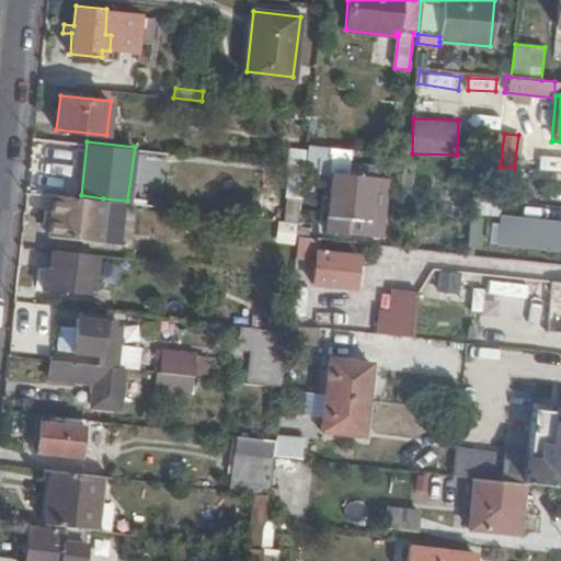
[(352,149),(308,144),(307,149),(306,165),(306,171),(333,173),(330,216),(369,220),(373,178),(350,175),(352,149)]
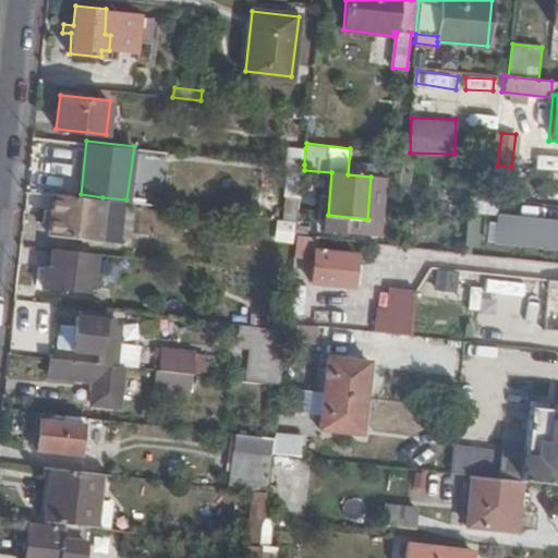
[(304,165),(305,148),(288,147),(287,162),(288,164),(304,165)]
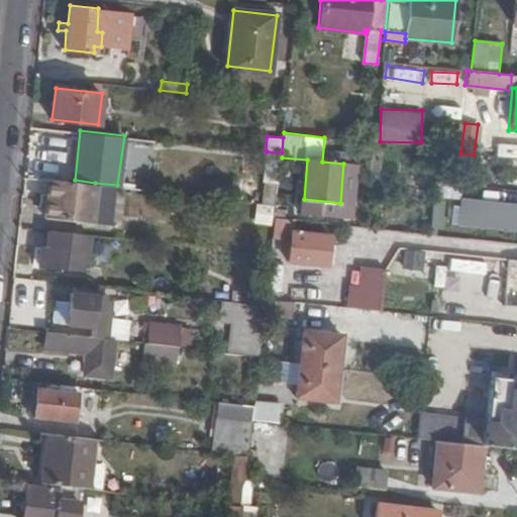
[(282,152),(267,151),(262,202),(276,204),(282,158),(282,152)]
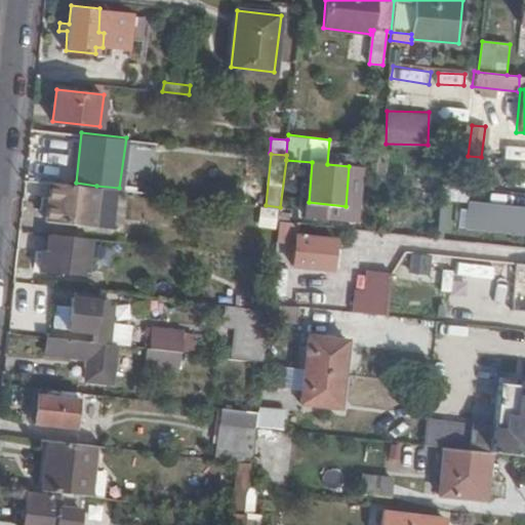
[(76,183),(50,180),(45,218),(93,224),(96,186),(76,183)]
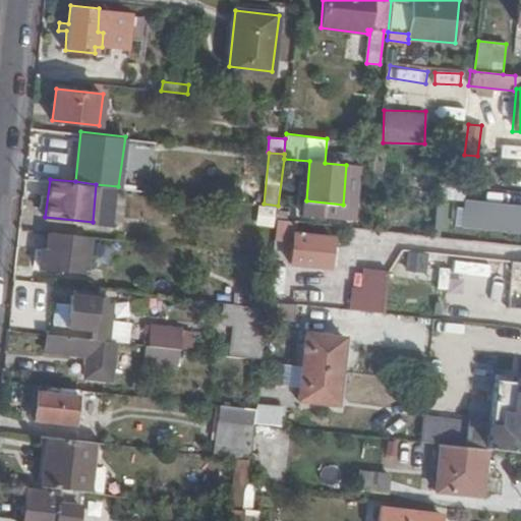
[(461,228),(520,234),(520,206),(464,199),(461,228)]
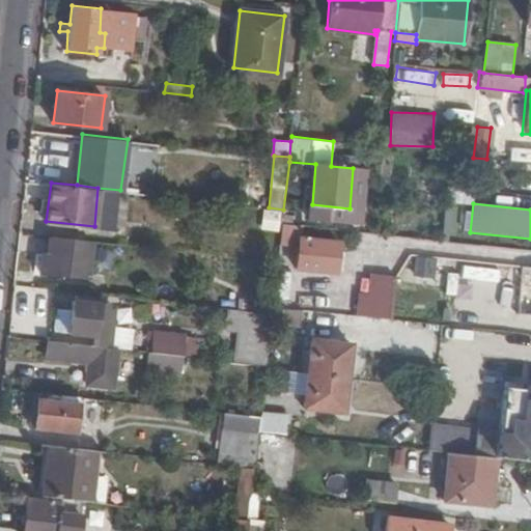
[(262,226),(282,228),(283,222),(283,210),(269,207),(264,207),(262,226)]
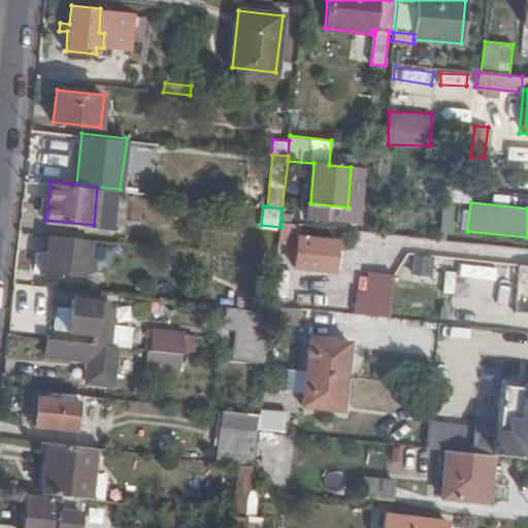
[(344,228),(364,230),(364,220),(361,220),(362,216),(345,215),(344,228)]
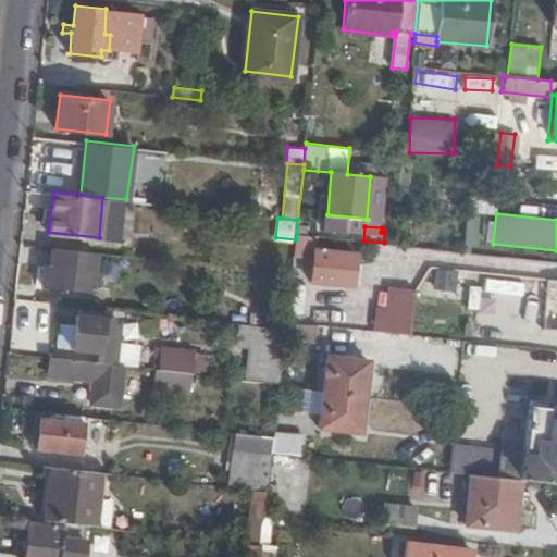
[(98,251),(53,246),(52,264),(45,263),(42,284),(94,289),(98,251)]
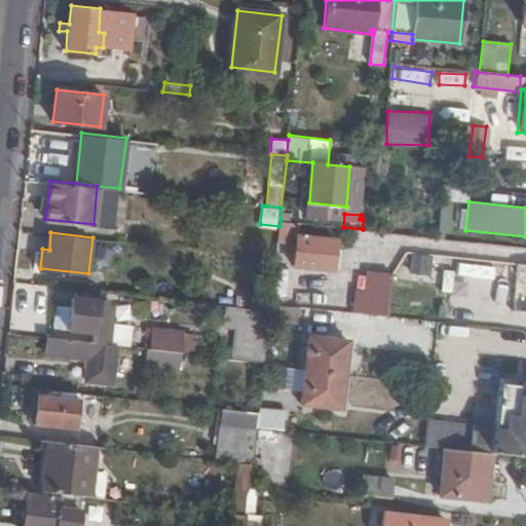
[(337,240),(296,236),(293,269),(334,273),(337,240)]
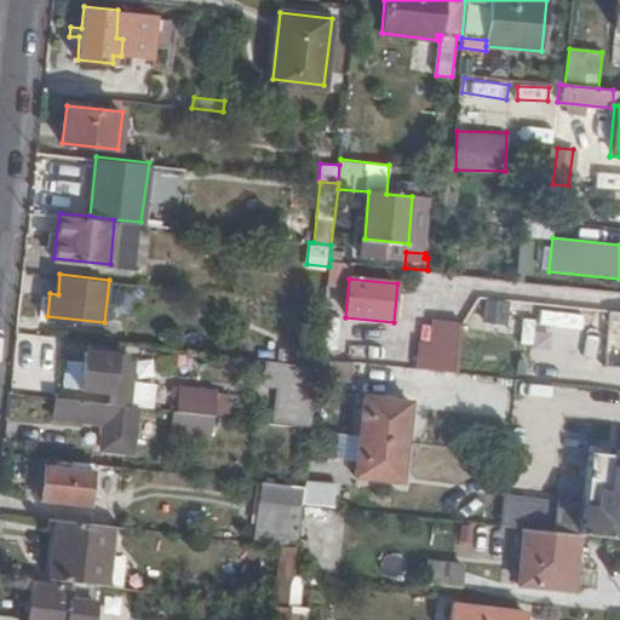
[(484,298),(481,322),(514,327),(517,303),(484,298)]
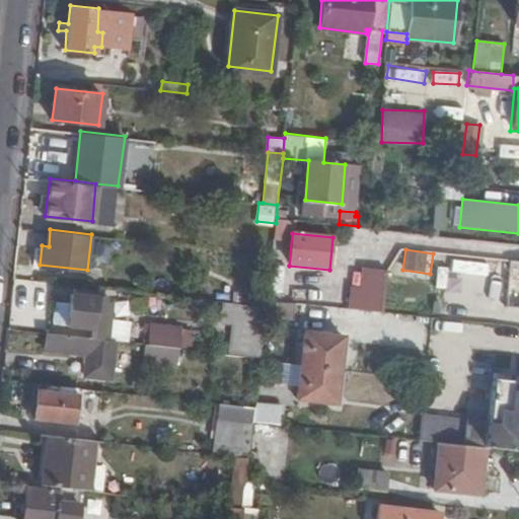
[(503,319),(518,320),(518,256),(508,256),(504,310),(503,319)]
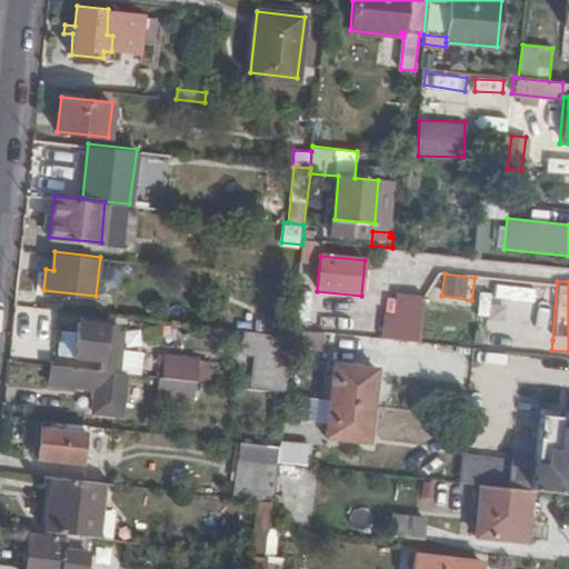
[(491,317),(530,322),(536,289),(496,283),(491,317)]
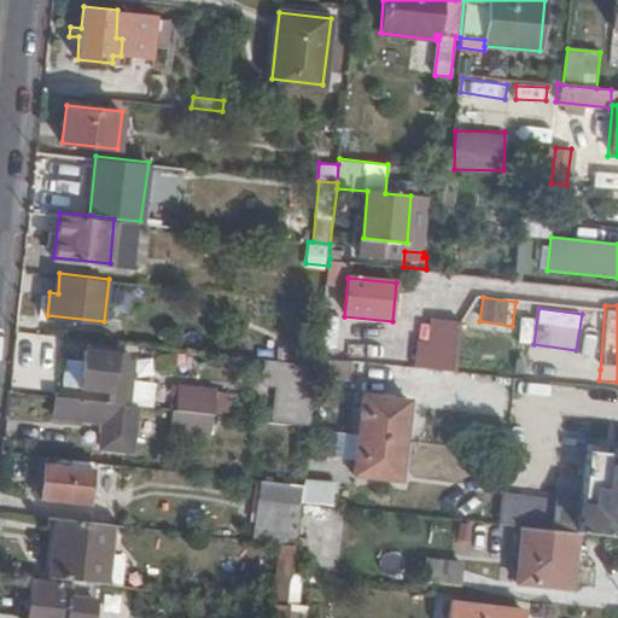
[(433,320),(431,347),(417,345),(414,368),(453,372),(458,322),(433,320)]
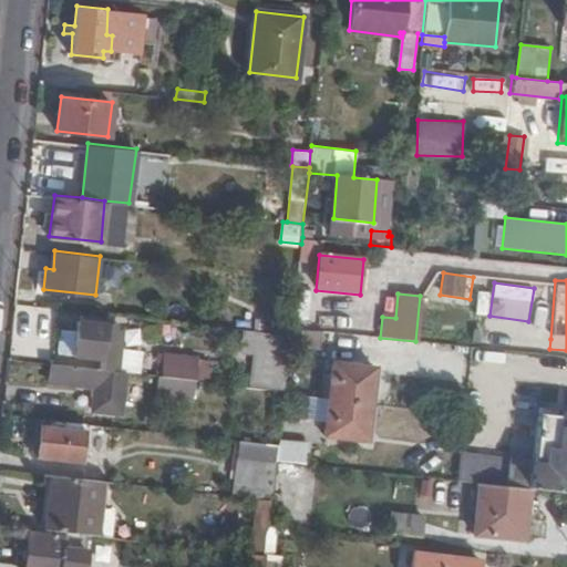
[(80,322),(76,352),(102,354),(103,347),(115,347),(116,333),(106,332),(106,323),(80,322)]
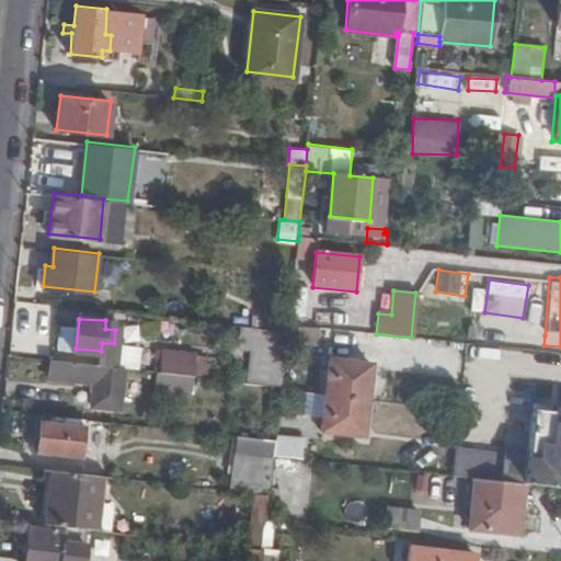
[(316,344),(317,325),(292,323),(289,343),(316,344)]
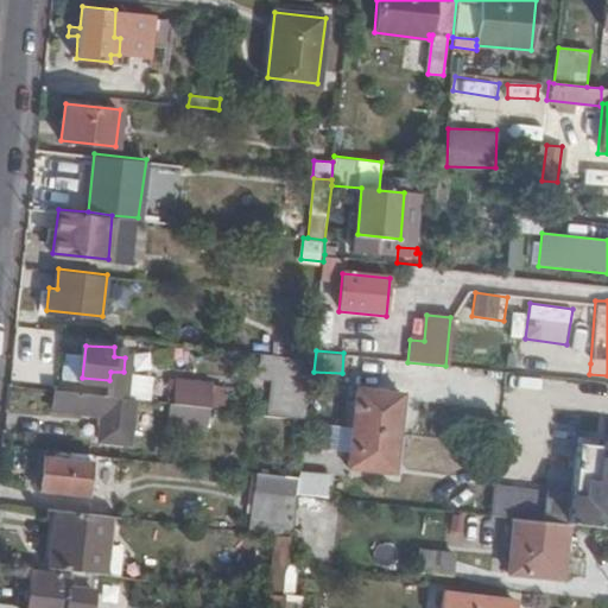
[(116,394),(131,397),(143,398),(143,386),(118,384),(116,394)]
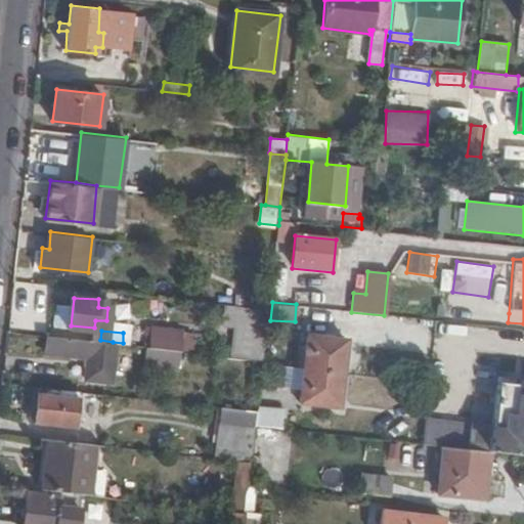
[(260,358),(262,332),(233,331),(232,357),(260,358)]
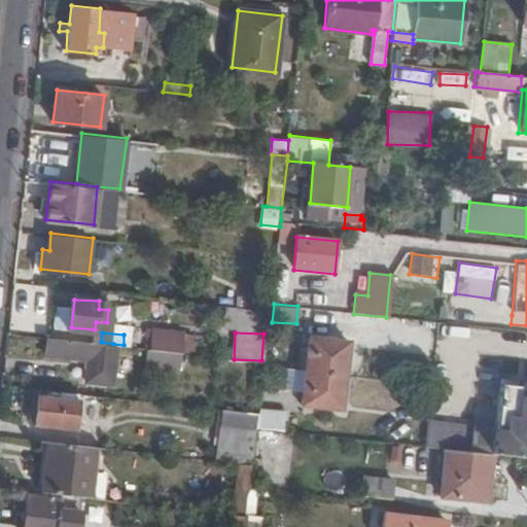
[(101,342),(47,336),(45,353),(86,357),(85,380),(109,383),(113,344),(101,342)]
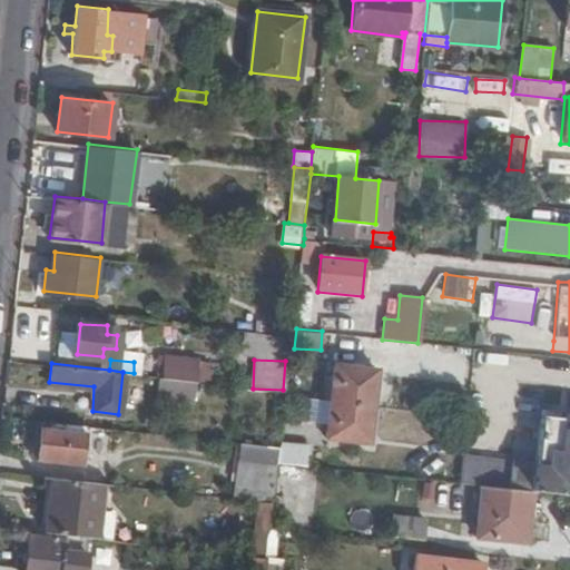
[(333,364),(325,436),(370,440),(376,367),(333,364)]
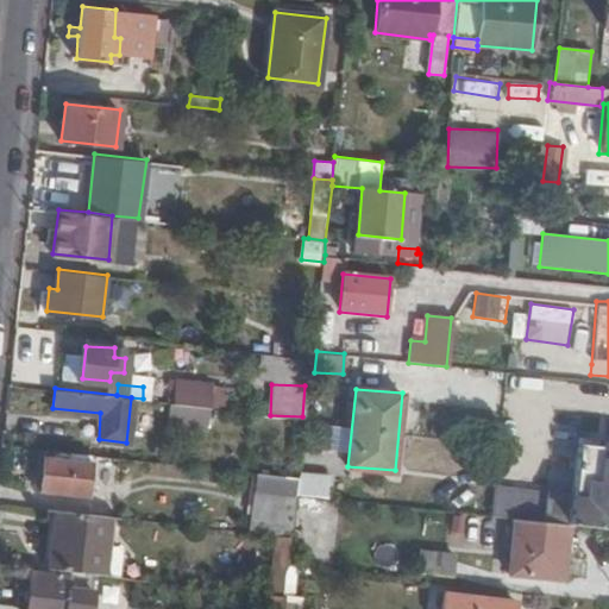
[(208,421),(211,407),(181,403),(179,419),(208,421)]
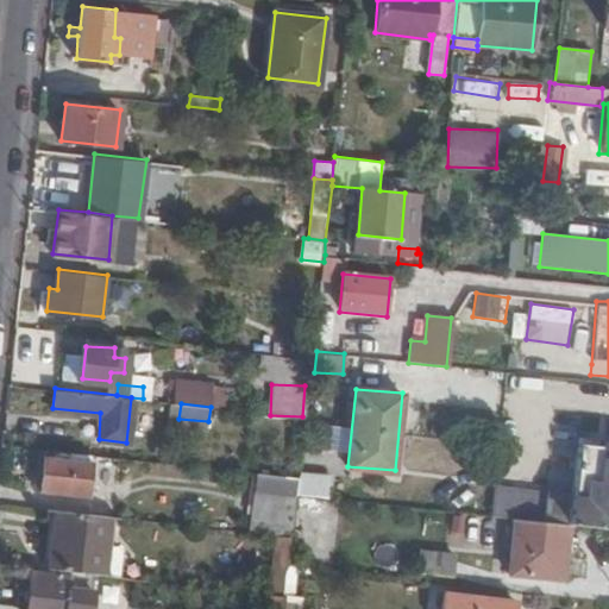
[(316,414),(306,413),(306,416),(305,424),(316,424),(316,414)]
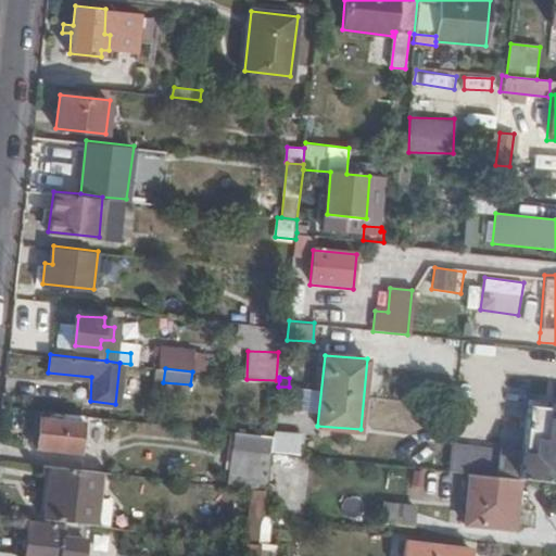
[(470,442),(454,441),(451,464),(467,465),(467,471),(471,472),(519,478),(555,481),(555,405),(527,402),(522,452),(501,451),(502,446),(470,442)]
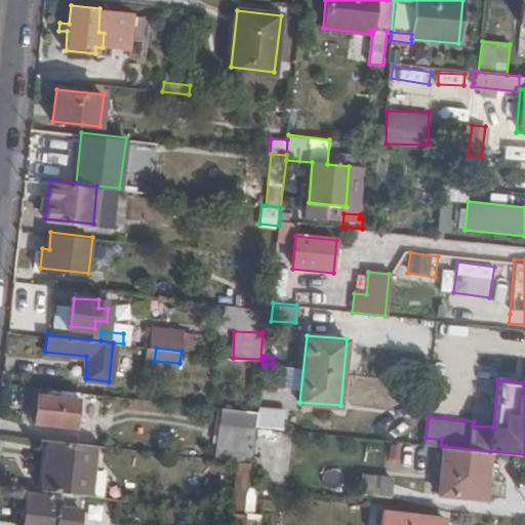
[(38,393),(35,422),(78,427),(81,397),(38,393)]
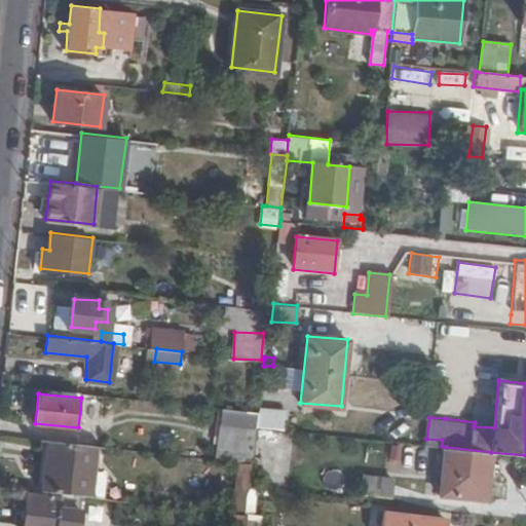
[(258,410),(221,407),(216,451),(229,453),(230,446),(239,447),(239,453),(254,454),(257,425),(258,410)]
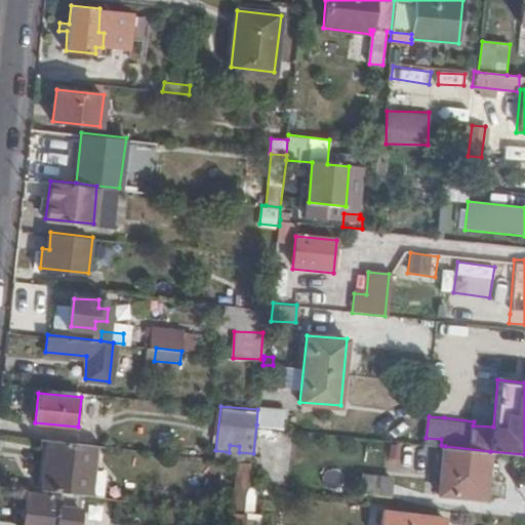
[(257,408),(257,409),(256,425),(269,427),(283,428),(285,411),(257,408)]
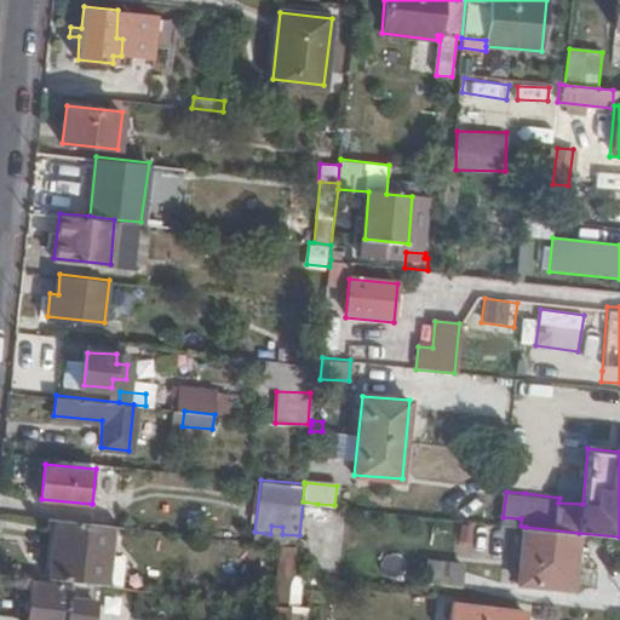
[(313,546),(317,504),(303,501),(299,535),(298,545),(313,546)]
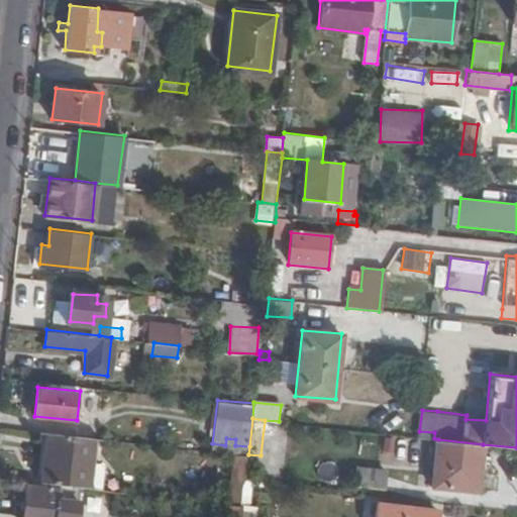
[(47,432),(42,481),(56,482),(77,485),(99,488),(102,462),(85,459),(87,436),(47,432)]
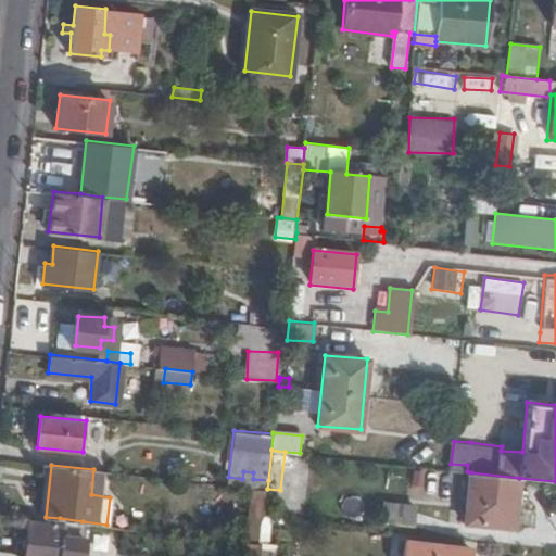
[(517,502),(519,478),(471,472),(467,520),(522,527),(525,502),(517,502)]
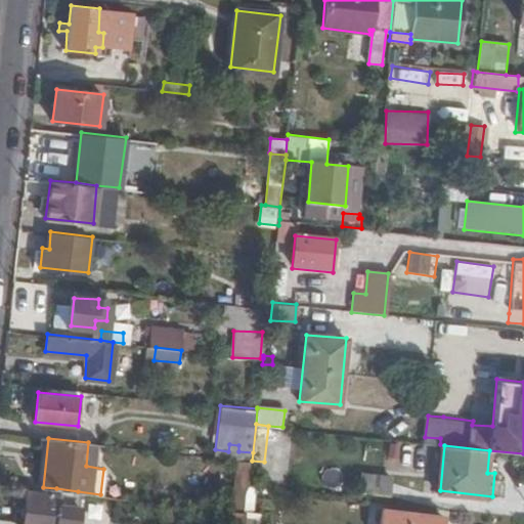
[(233,484),(249,485),(252,461),(236,460),(233,484)]
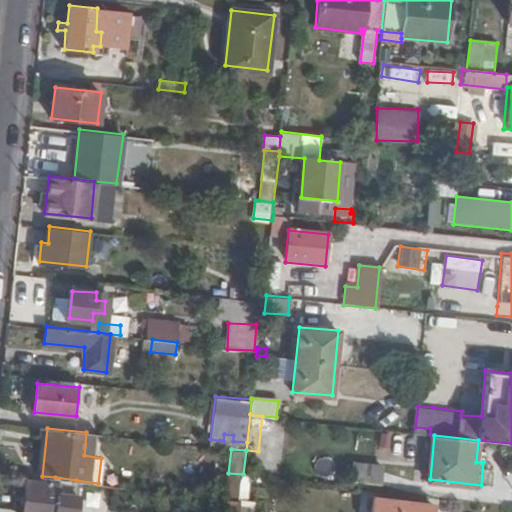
[(353,463),(351,481),(383,484),(385,466),(353,463)]
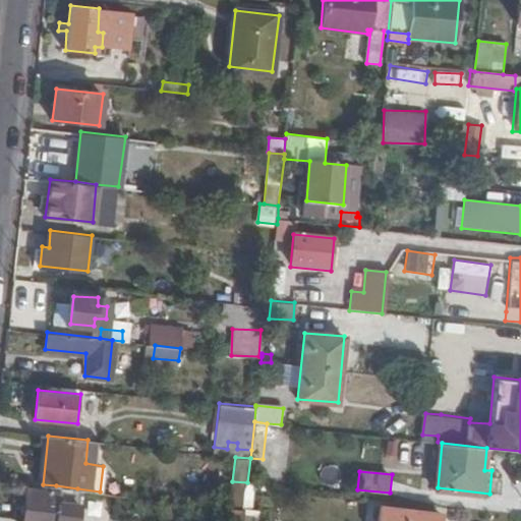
[(73,520),(77,488),(56,485),(56,493),(24,489),(19,520),(73,520)]
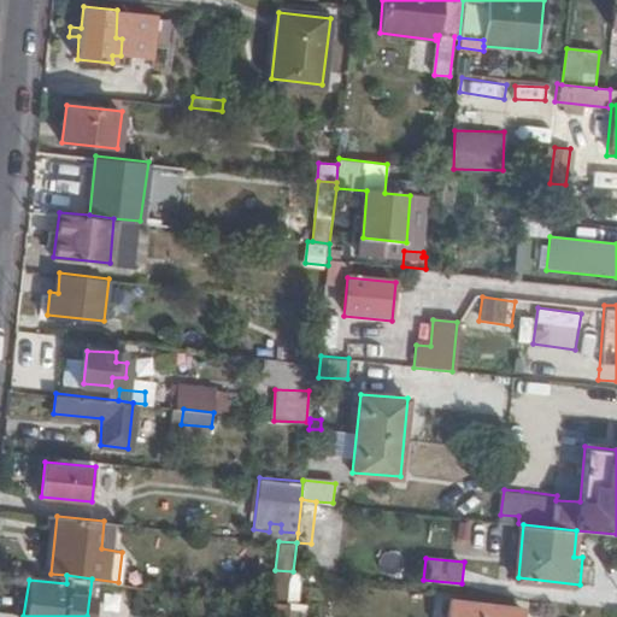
[(522,616),(524,606),(452,599),(450,616),(522,616)]
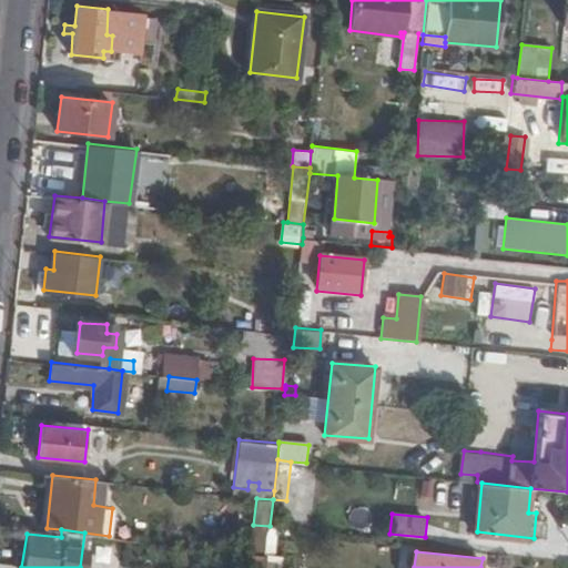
[(264,567),(267,554),(249,553),(245,567),(264,567)]
